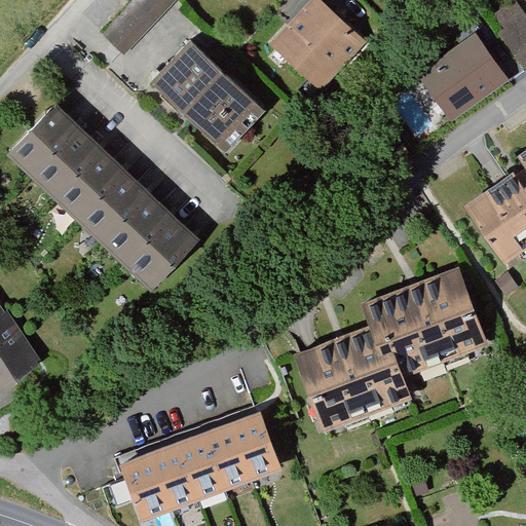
[(122,0),(96,27),(121,52),(175,0),(122,0)]
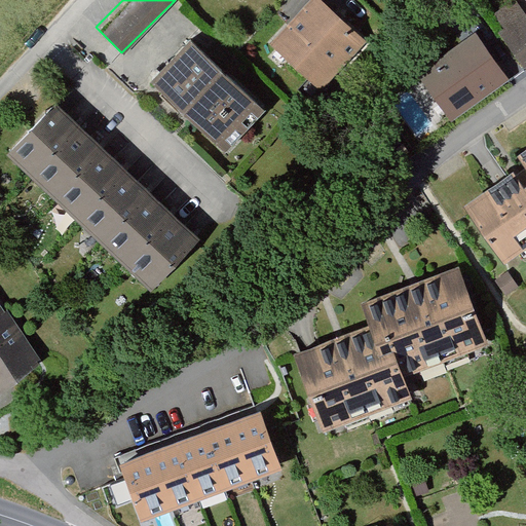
[(316,0),(307,0),(265,47),(312,89),(359,37),(316,0)]
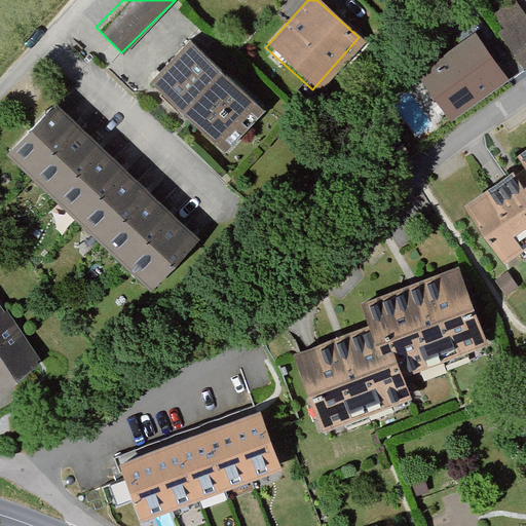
[(487,58),(500,78),(525,60),(525,28),(510,4),(491,17),(498,29),(492,33),(501,47),(487,58)]
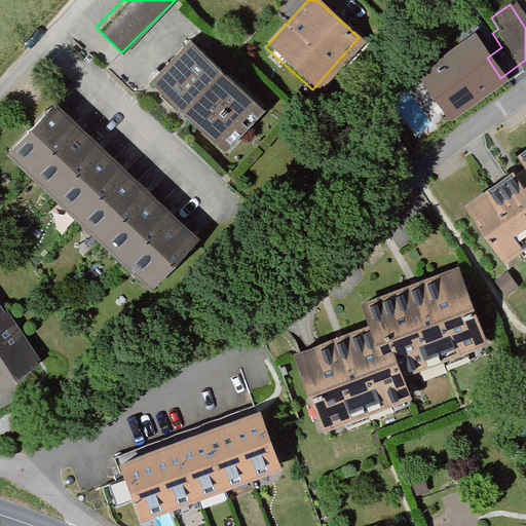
[(185,37),(144,79),(218,152),(260,110),(185,37)]
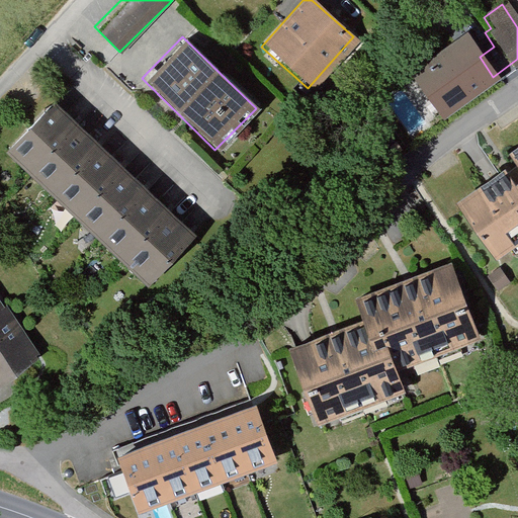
[(42,100),(0,148),(0,156),(143,279),(188,227),(42,100)]
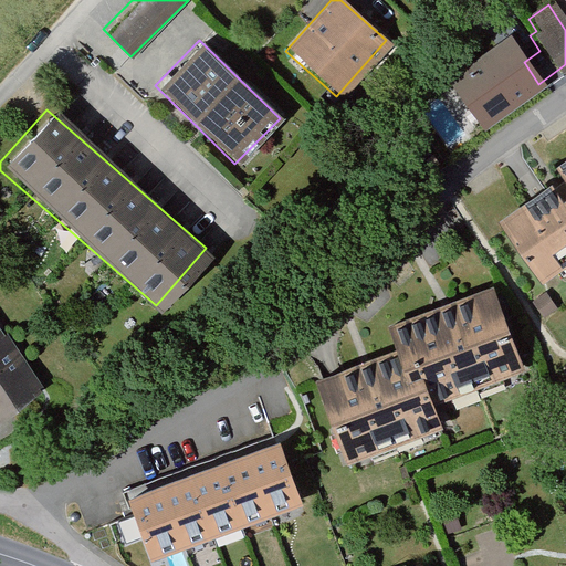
[(558,182),(499,220),(536,279),(565,259),(565,156),(549,168),(558,182)]
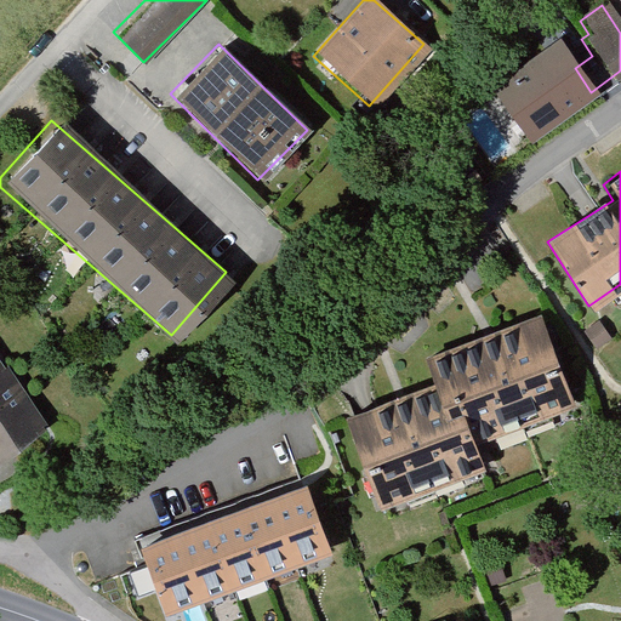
[(541,309),(416,354),(427,383),(346,412),(379,506),(482,468),(469,437),(574,400),(541,309)]
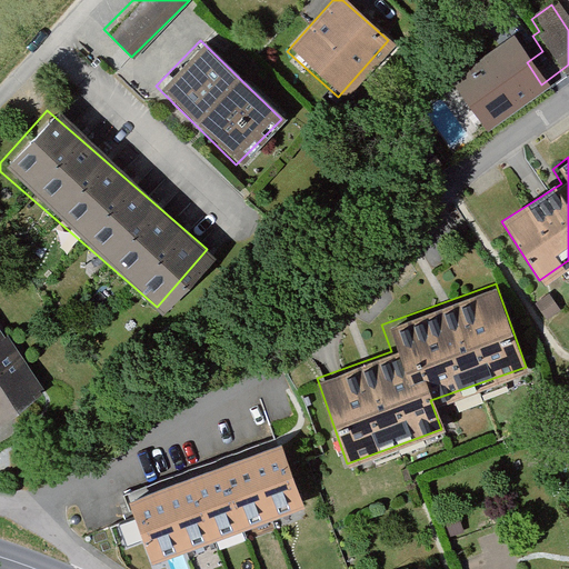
[(0,413),(33,391),(0,342),(0,413)]
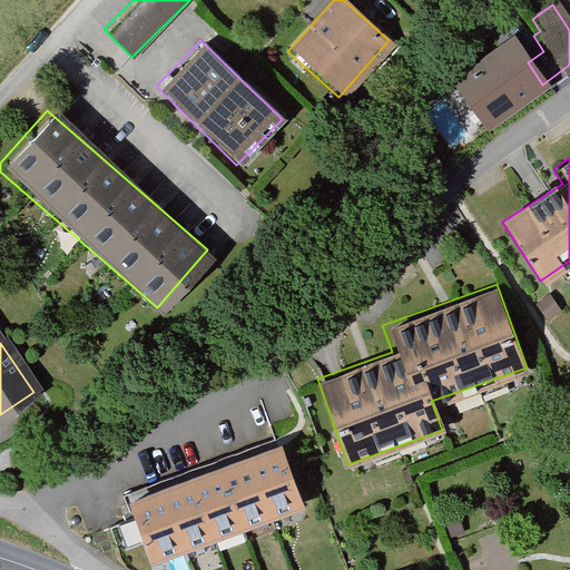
[(282,446),(249,459),(274,522),(306,510),(282,446)]
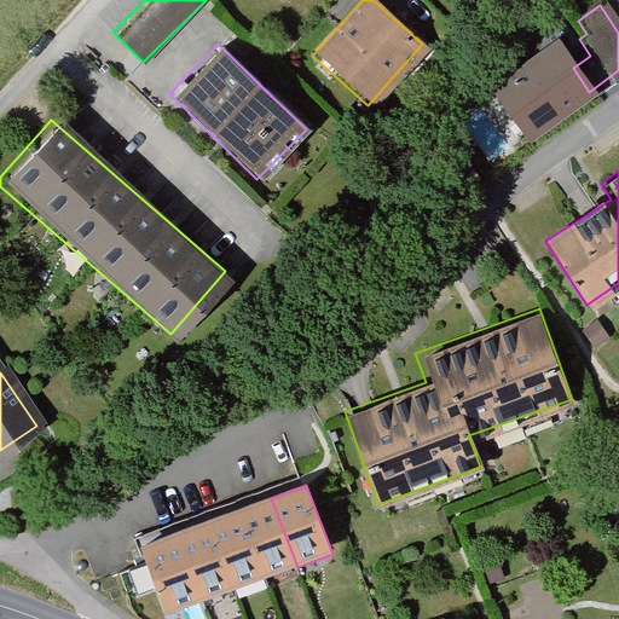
[(271,498),(239,509),(266,579),(298,567),(271,498)]
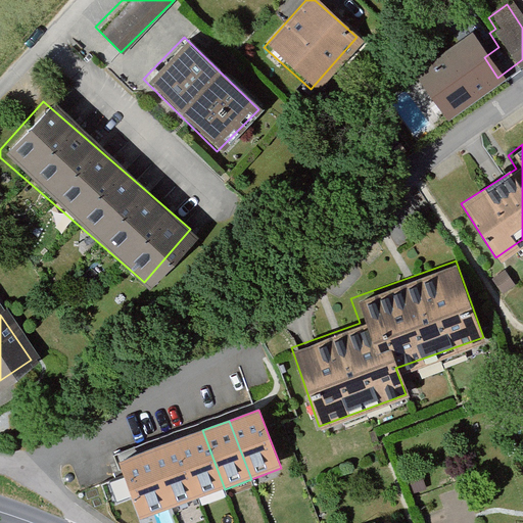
[(202,430),(176,440),(197,500),(225,489),(202,430)]
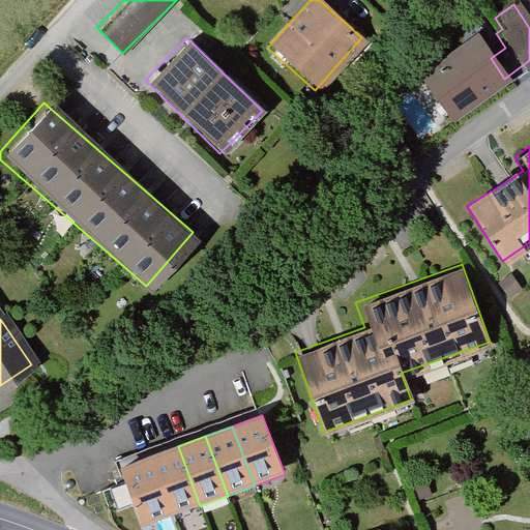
[(178,446),(151,457),(174,516),(200,506),(178,446)]
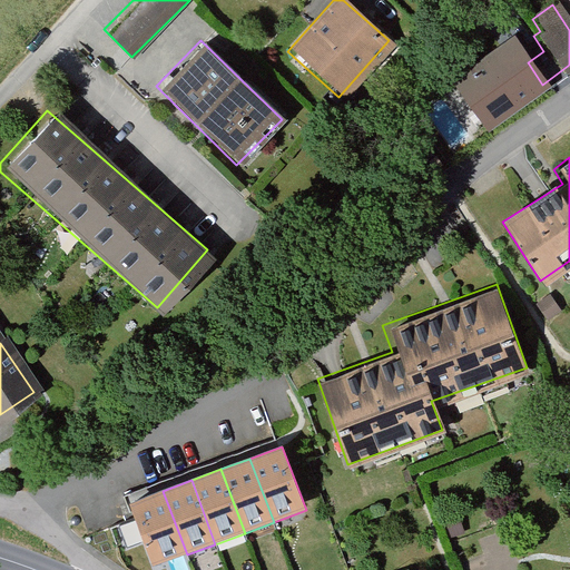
[(130,503),(154,567),(187,554),(163,491),(130,503)]
